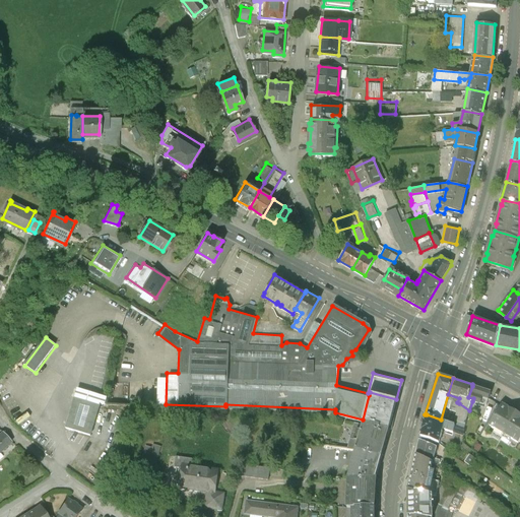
[(491,392),(472,386),(468,397),(473,398),(472,401),(480,403),(482,398),(488,400),(491,392)]
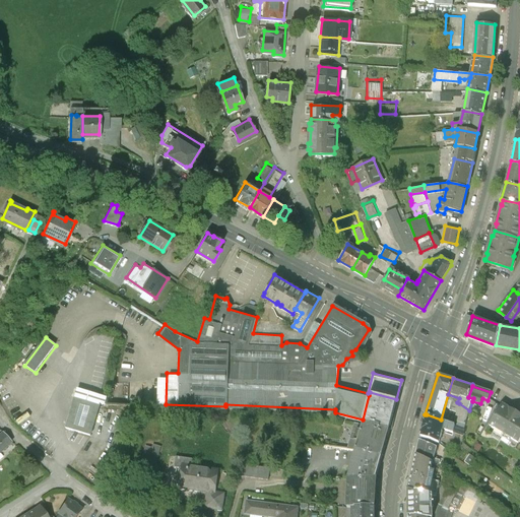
[(112,398),(82,389),(69,429),(93,437),(105,403),(110,404),(112,398)]
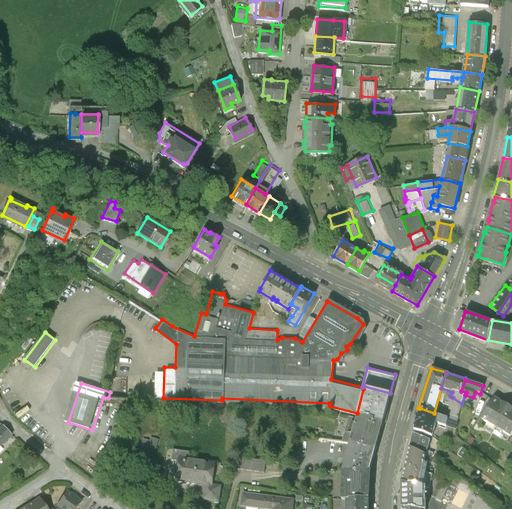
[(389,397),(370,391),(364,415),(383,421),(389,397)]
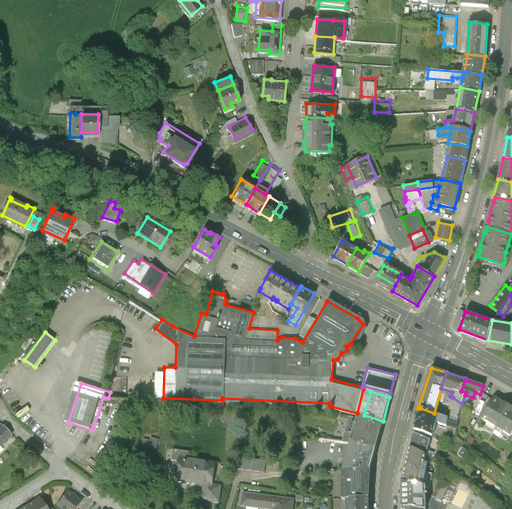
[(462,404),(452,397),(447,412),(458,416),(458,415),(462,404)]
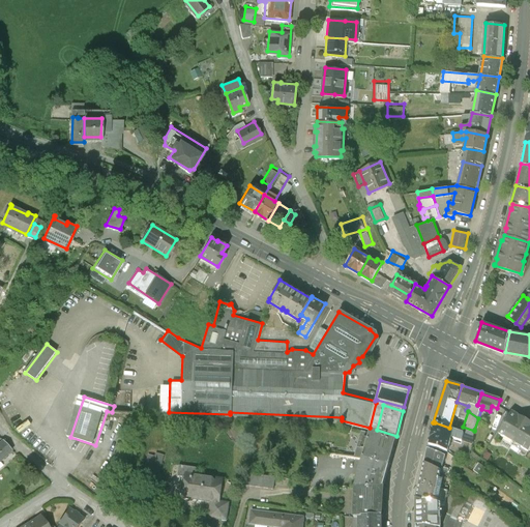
[(517,414),(510,411),(498,431),(512,440),(526,418),(518,413),(517,414)]
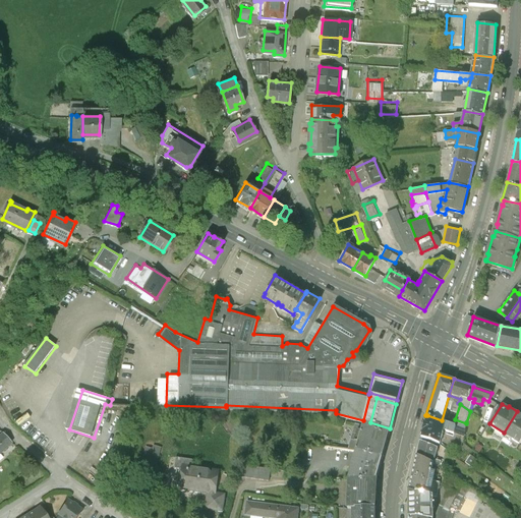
[(520,412),(517,411),(504,433),(519,442),(520,437),(520,412)]
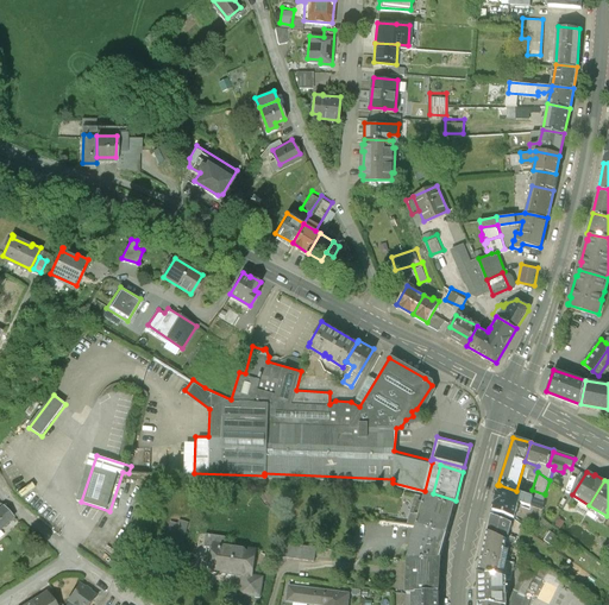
[(516,491),(500,485),(493,510),(513,516),(514,514),(519,499),(521,503),(529,505),(533,496),(516,491)]
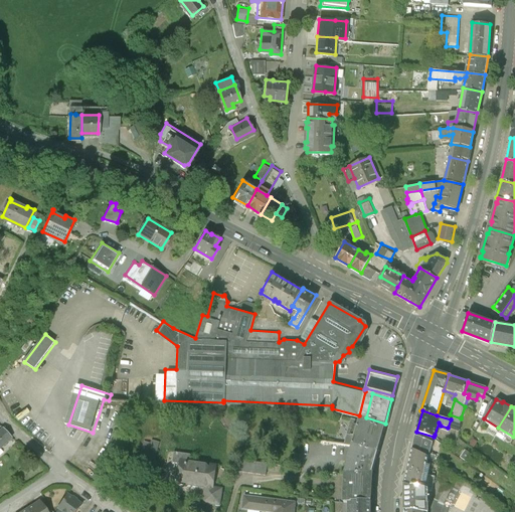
[(366,417),(360,416),(359,419),(351,417),(351,418),(349,418),(344,440),(345,441),(345,442),(353,443),(353,444),(378,450),(385,423),(366,417)]
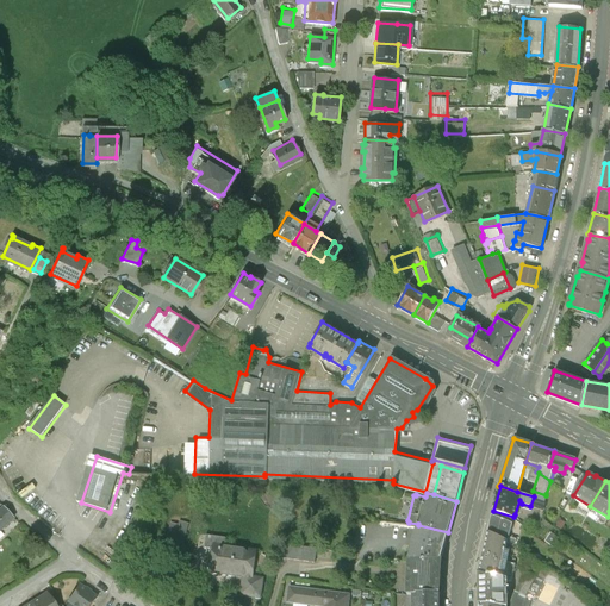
[(0,530),(18,516),(5,500),(0,504),(0,530)]
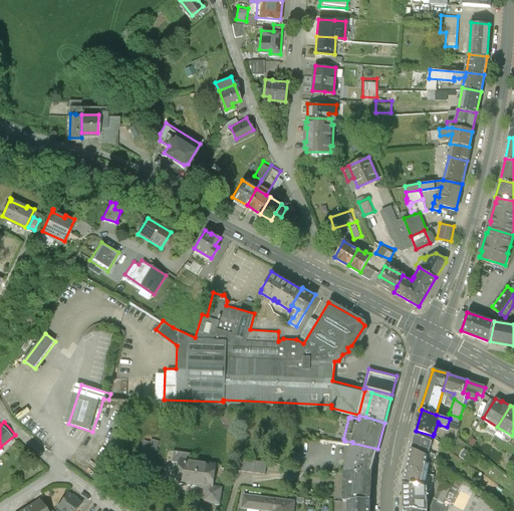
[(431,441),(415,433),(411,449),(427,457),(431,441)]
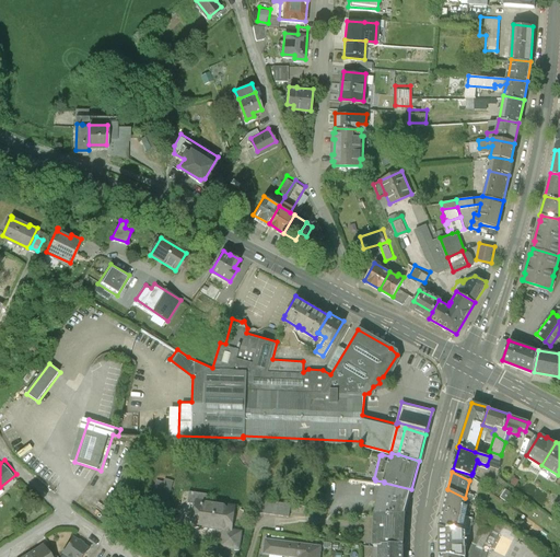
[(494,484),(482,475),(473,473),(471,475),(499,496),(502,490),(493,485),(494,484)]
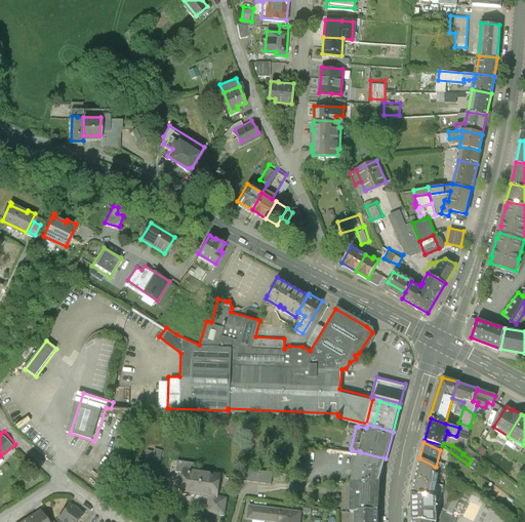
[(325,446),(324,458),(345,459),(346,447),(325,446)]
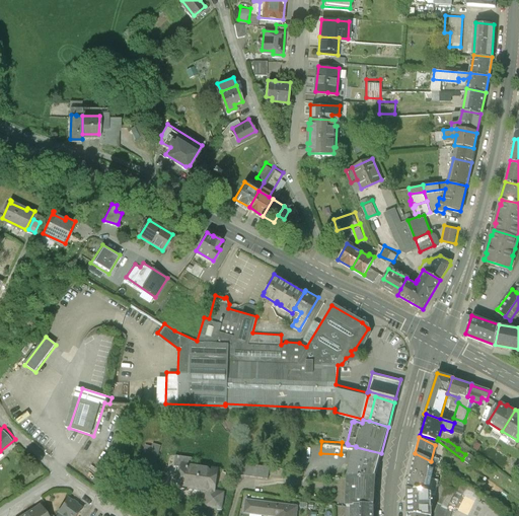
[(152,446),(145,444),(141,459),(153,462),(158,444),(152,443),(152,446)]
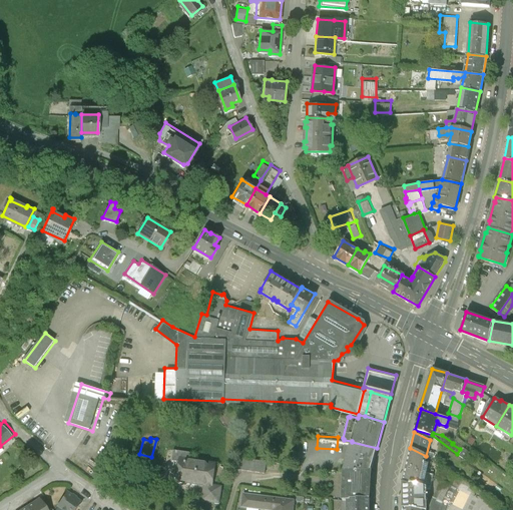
[(352,442),(344,470),(370,470),(377,448),(352,442)]
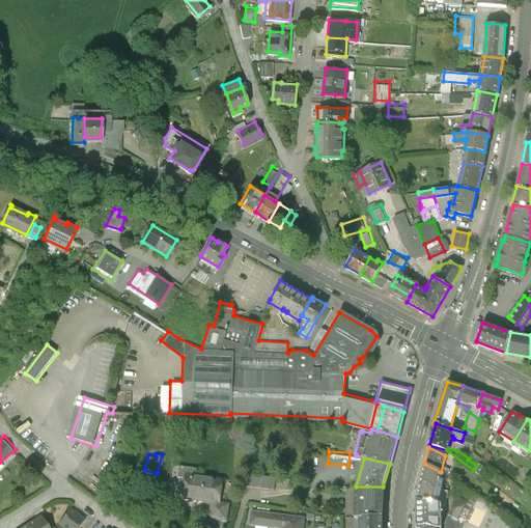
[(185,475),(182,497),(211,500),(208,517),(227,520),(230,501),(222,500),(225,477),(195,474),(196,466),(179,464),(178,475),(185,475)]
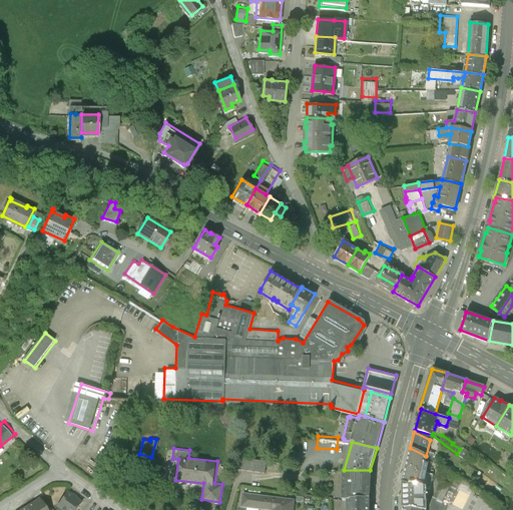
[(426,456),(410,448),(402,484),(401,509),(426,509),(426,489),(430,489),(433,474),(423,472),(426,456)]
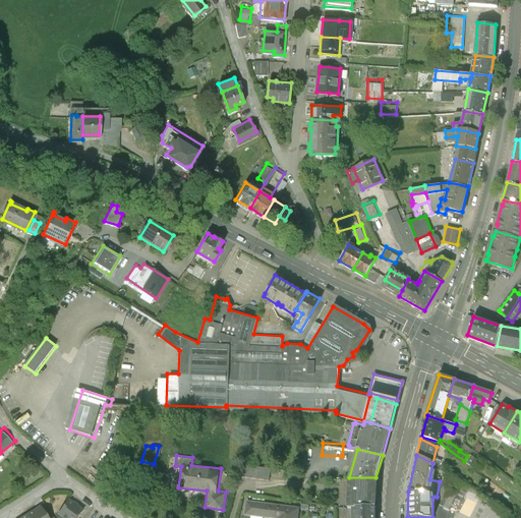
[(241,462),(239,473),(269,478),(271,466),(241,462)]
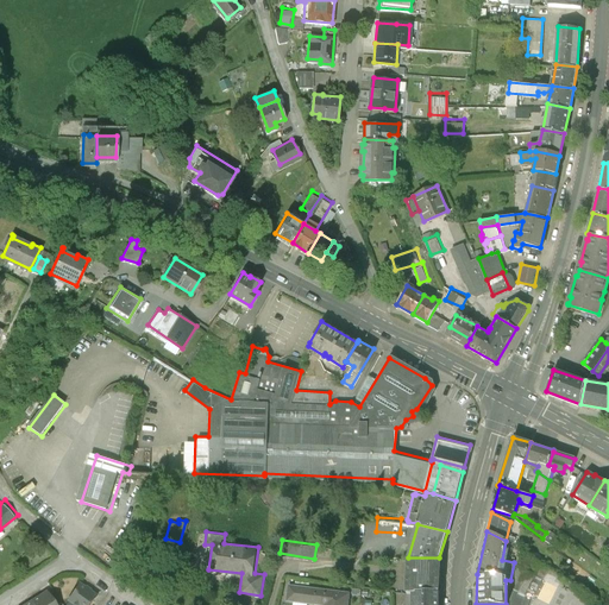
[(439,558),(408,558),(406,593),(410,592),(437,592),(439,558)]
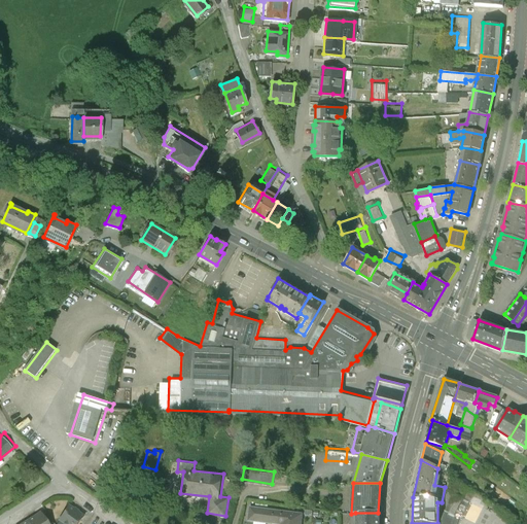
[(511,523),(514,519),(475,496),(471,501),(456,493),(446,511),(441,523),(511,523)]
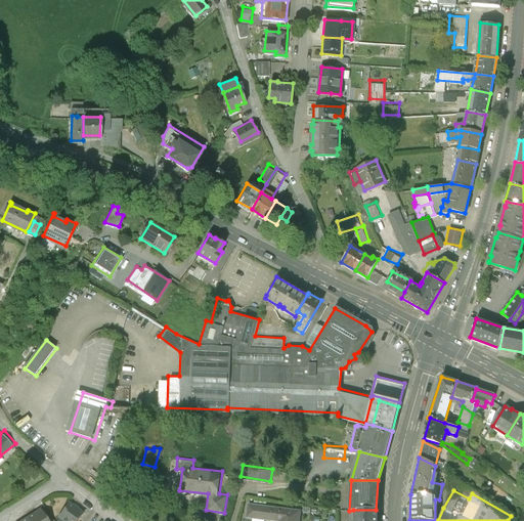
[(78,520),(85,512),(70,501),(58,516),(66,520),(78,520)]
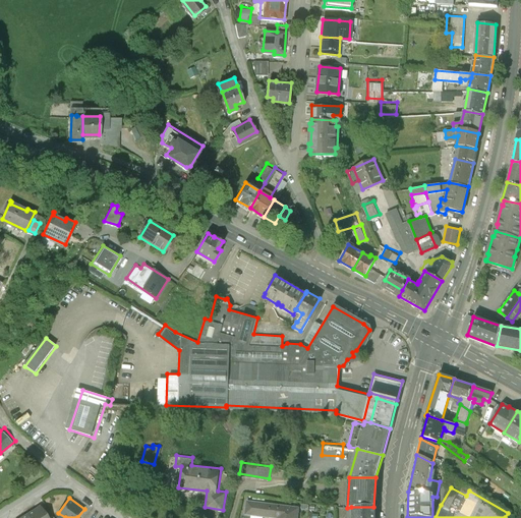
[(271,517),(275,517),(278,504),(248,500),(246,515),(271,517)]
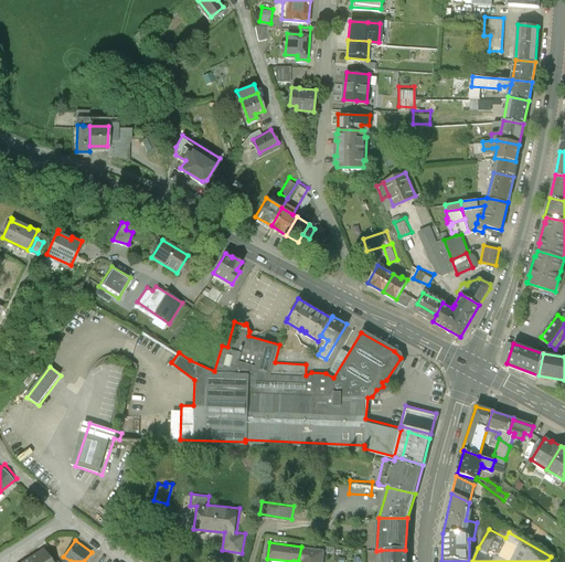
[(322,561),(324,550),(301,547),(298,561),(322,561)]
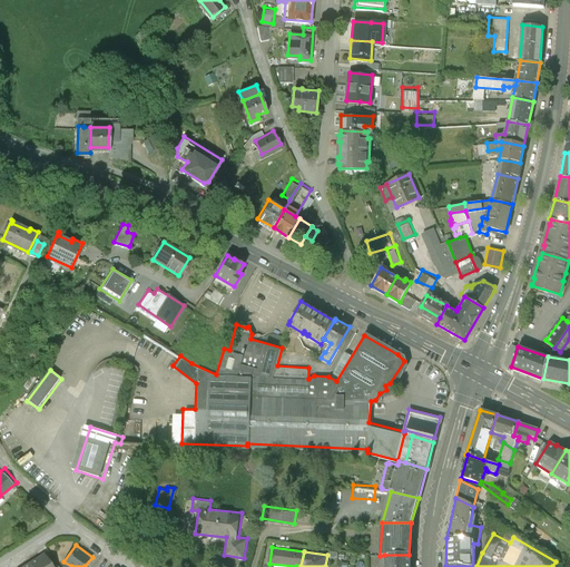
[(50,566),(51,566),(42,554),(30,563),(32,566),(50,566)]
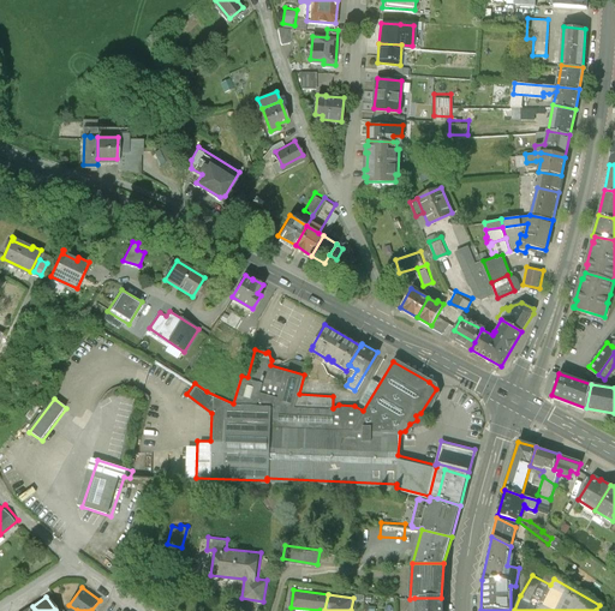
[(415,598),(413,610),(441,610),(441,598),(415,598)]
